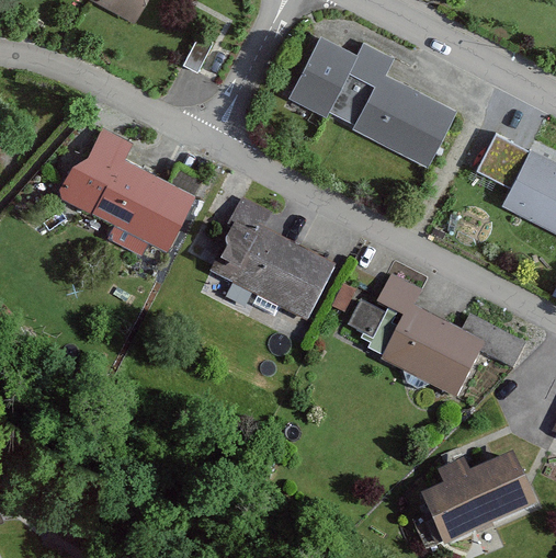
[(94,0),(134,21),(144,0),(94,0)]
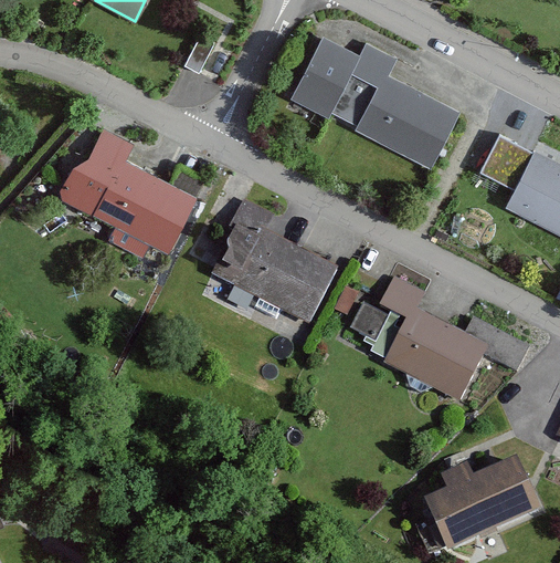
[(391,61),(361,45),(356,55),(321,38),(289,97),(328,118),(341,93),(368,107),(356,129),(426,167),(456,113),(383,75),(391,61)]
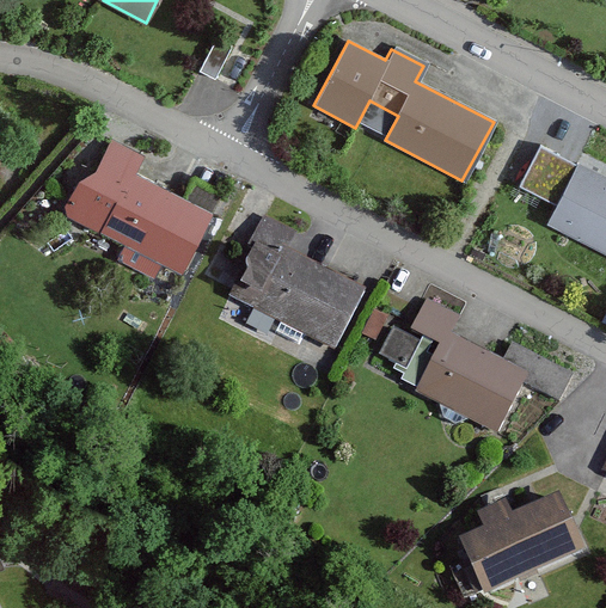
[(63,215),(178,275),(220,197),(189,180),(181,197),(130,171),(139,155),(104,137),(63,215)]
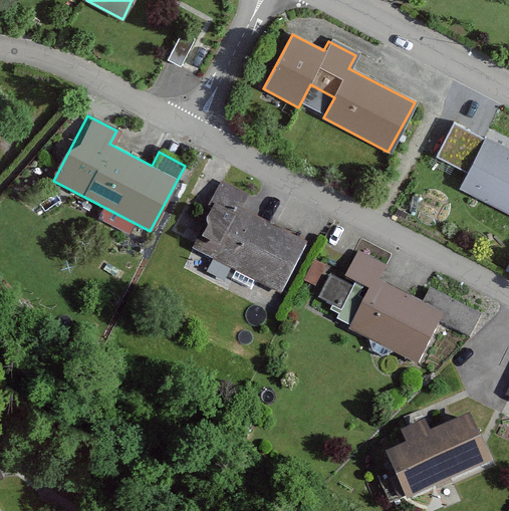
[(479,150),(506,164),(487,202),(508,213),(508,134),(491,124),(479,150)]
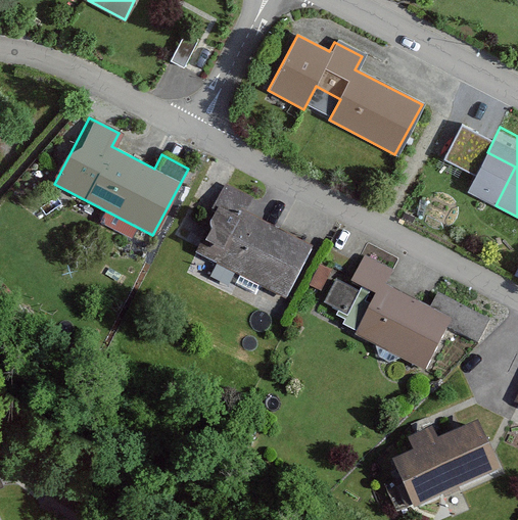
[(314,248),(247,214),(255,199),(225,184),(208,215),(217,219),(198,253),(286,299),(314,248)]
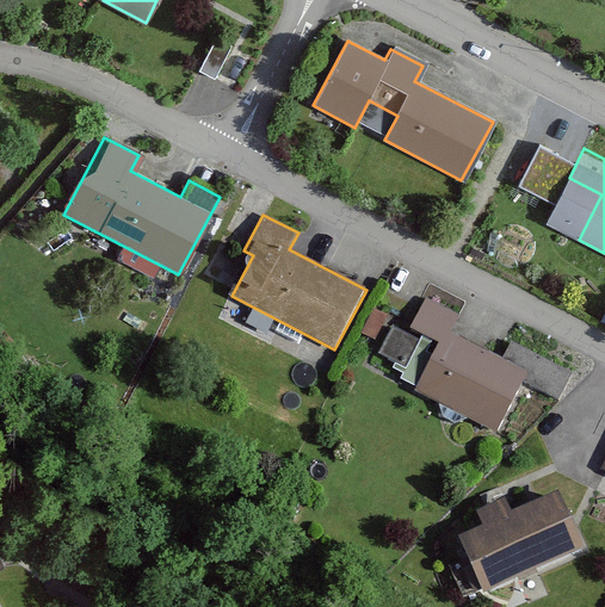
[(406,330),(439,346),(418,391),(495,429),(523,373),(545,384),(554,367),(501,342),(495,354),(446,330),(455,315),(421,299),(406,330)]
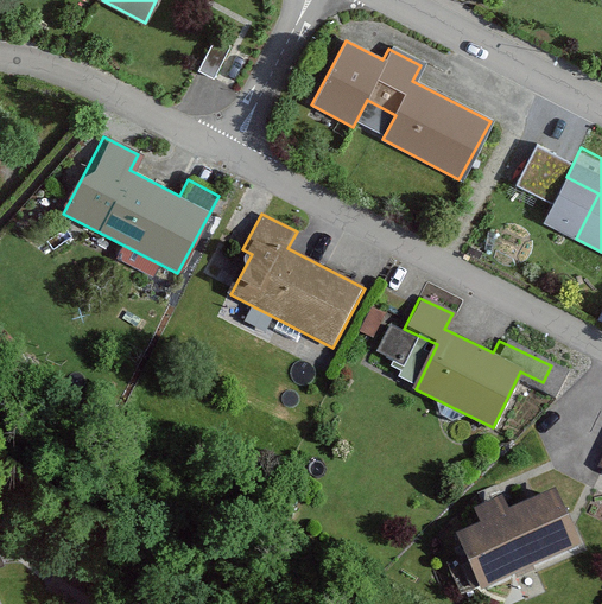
[(488,589),(583,550),(559,493),(515,510),(511,498),(475,513),(480,526),(466,532),(488,589)]
